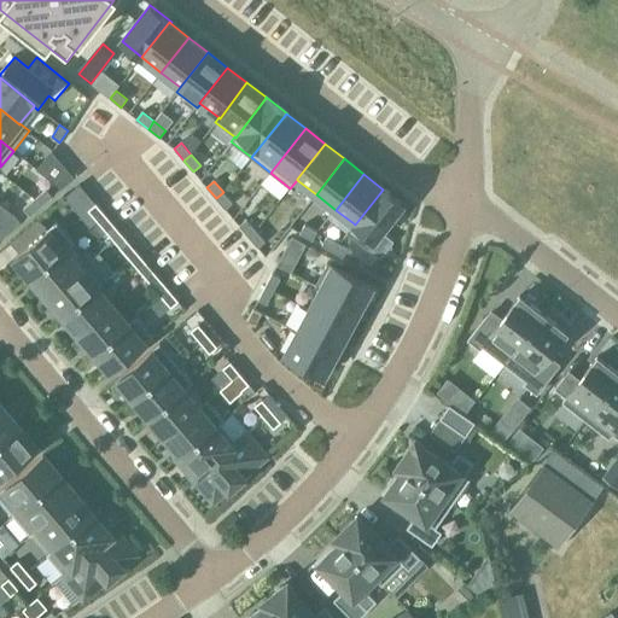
[(354,223),(347,233),(368,250),(403,204),(382,187),(382,188),(383,190),(355,225),(354,223)]
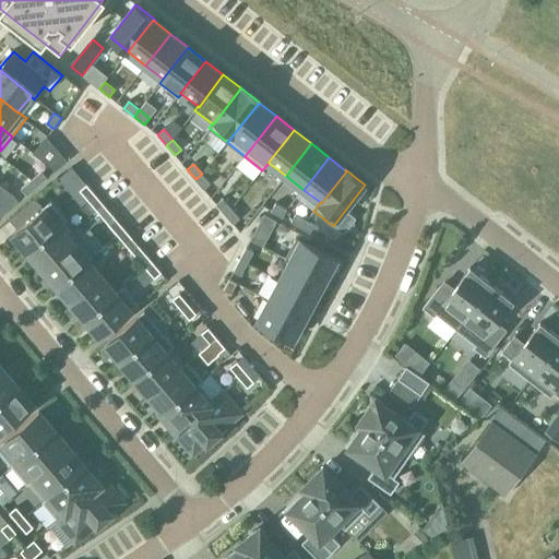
[(42,171),(32,180),(37,187),(47,178),(42,171)]
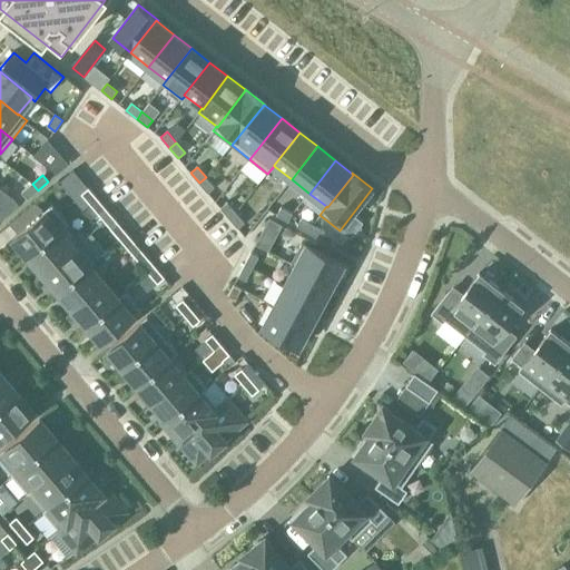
[(206,177),(199,183),(208,193),(215,187),(206,177)]
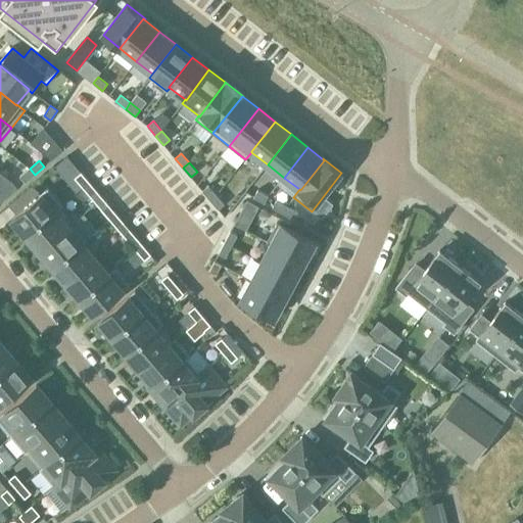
[(30,169),(20,177),(26,183),(35,175),(30,169)]
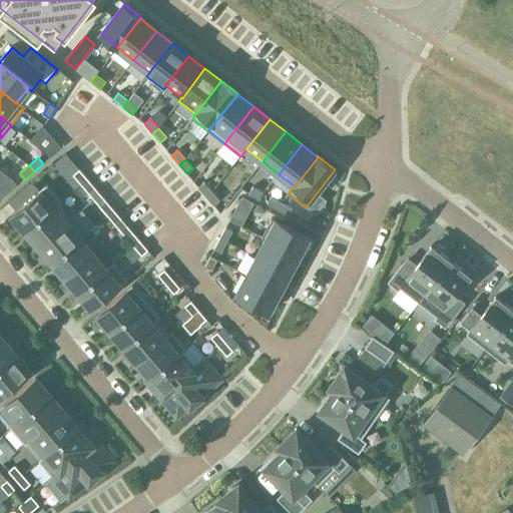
[(74,175),(81,184),(88,179),(80,169),(74,175)]
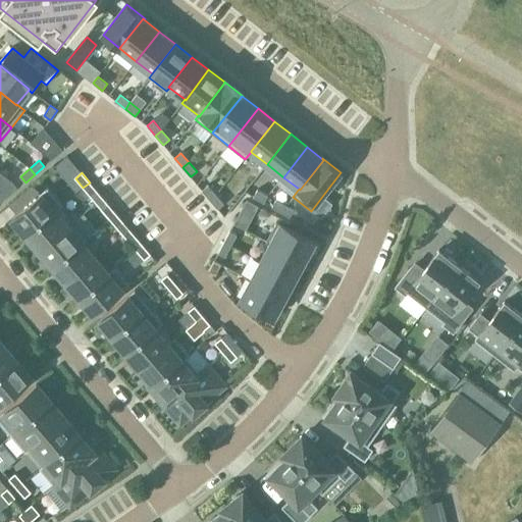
[(97,192),(90,183),(83,188),(91,197),(97,192)]
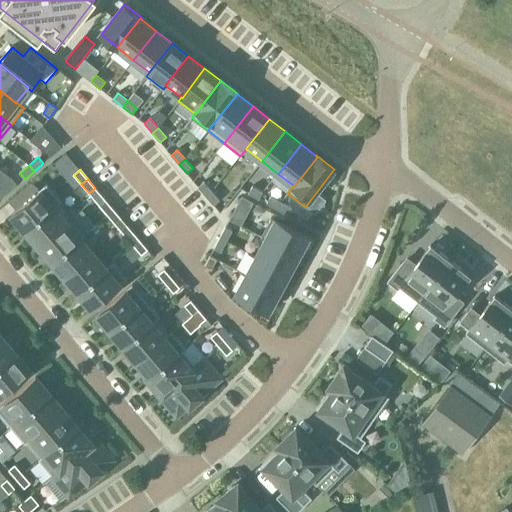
[(204,182),(198,187),(206,196),(212,191),(204,182)]
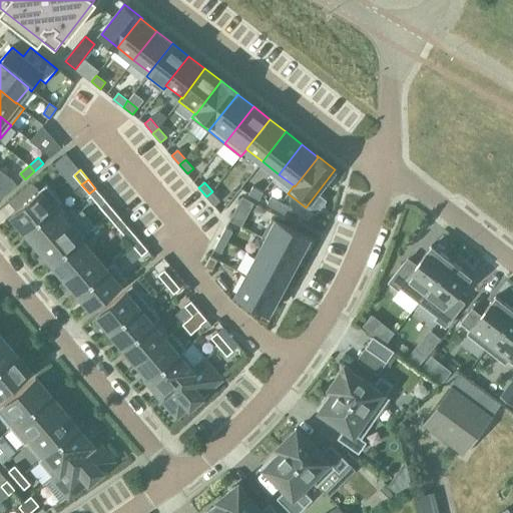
[(21,224),(27,230),(57,204),(58,205),(62,202),(47,185),(13,214),(20,222),(19,223),(20,225),(21,224)]
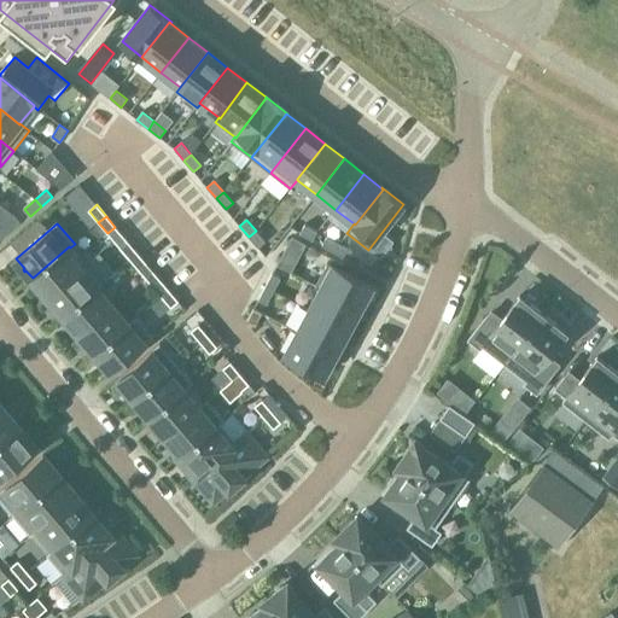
[(304,225),(301,233),(313,240),(318,232),(304,225)]
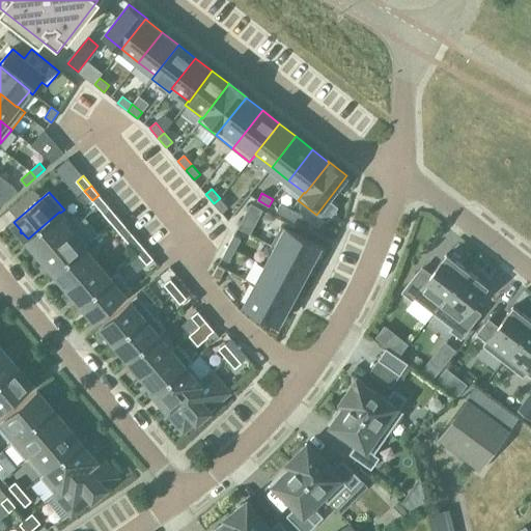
[(220,198),(214,203),(221,213),(228,207),(220,198)]
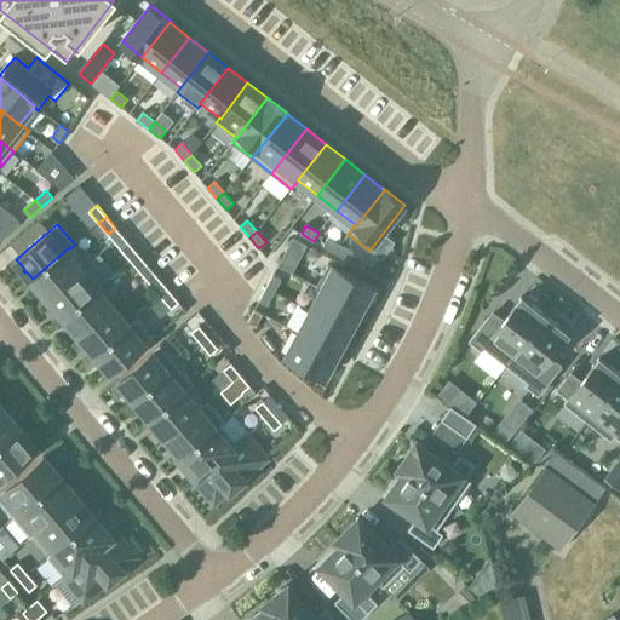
[(328,237),(323,246),(336,253),(340,245),(328,237)]
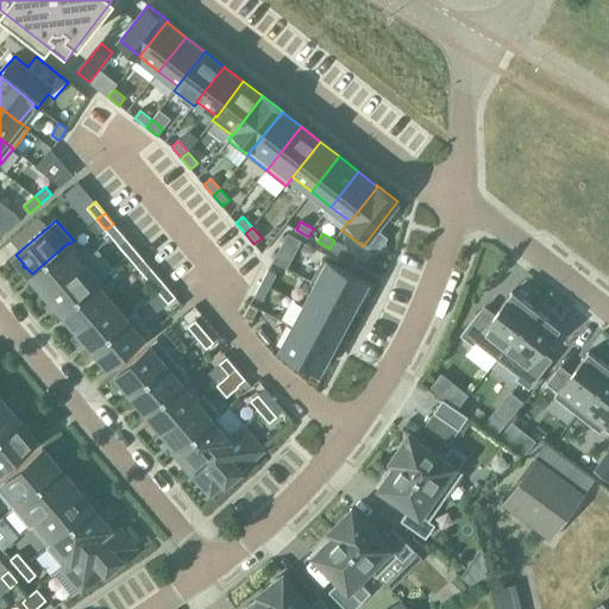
[(288,234),(281,246),(293,253),(300,240),(288,234)]
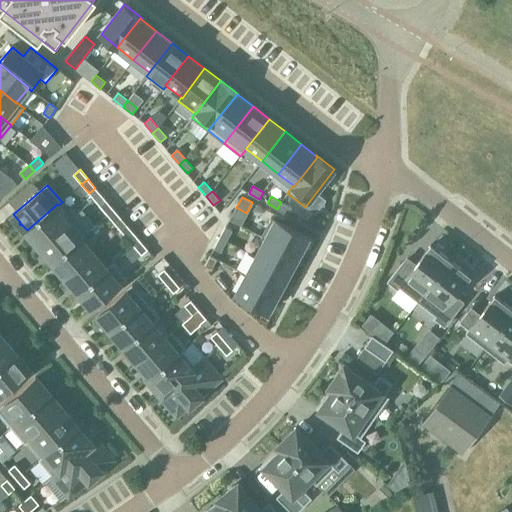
[(114,210),(106,201),(100,206),(108,215),(114,210)]
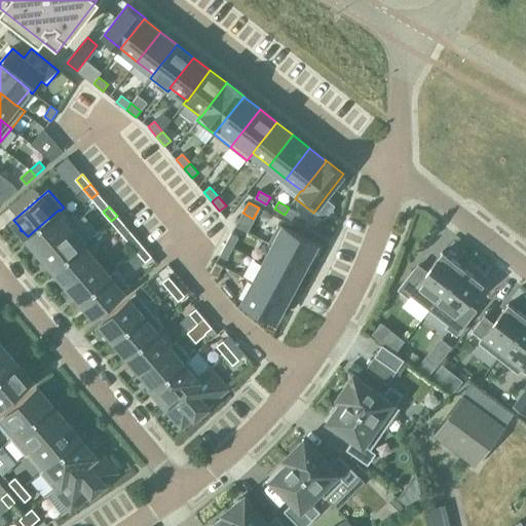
[(289,208),(285,215),(296,221),(300,213),(289,208)]
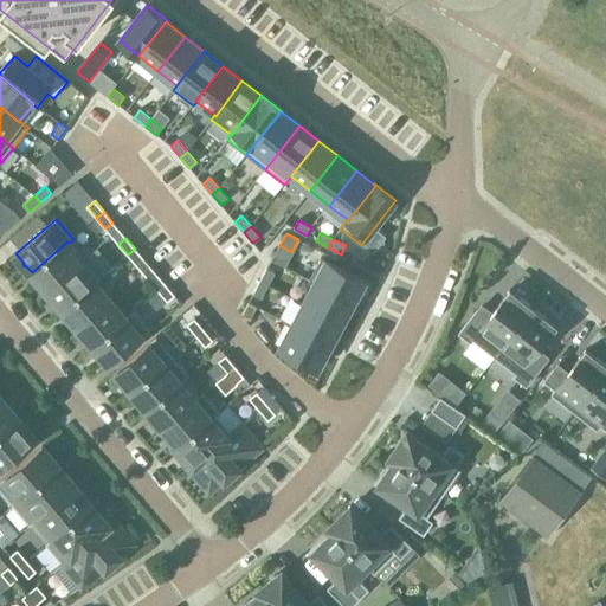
[(40,283),(47,291),(91,255),(85,246),(77,252),(69,243),(68,242),(32,272),(39,281),(37,282),(39,284),(40,283)]
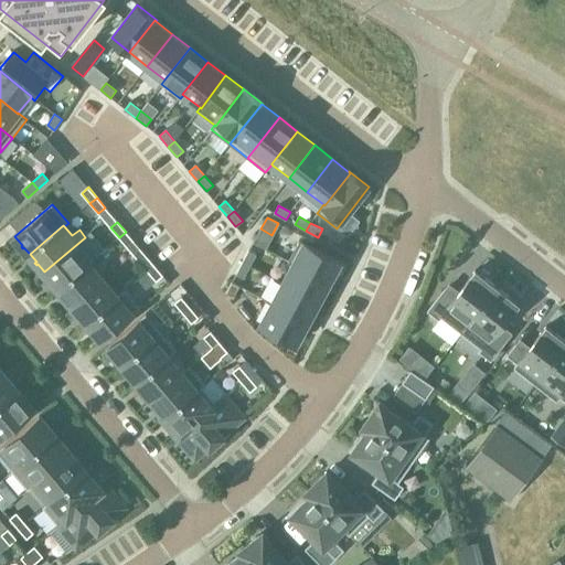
[(135,242),(126,232),(119,237),(128,247),(135,242)]
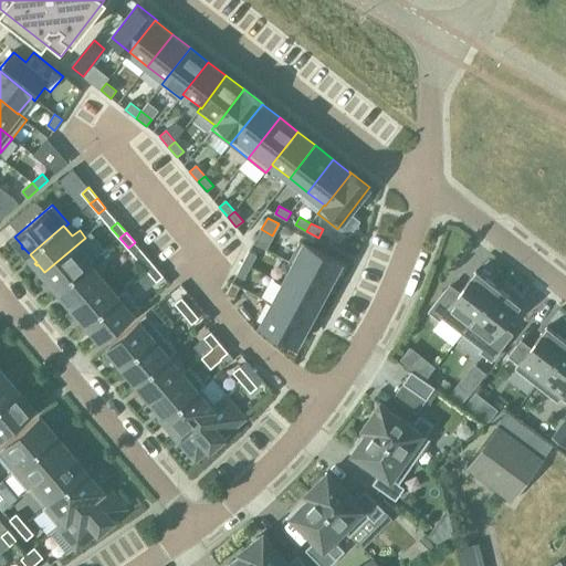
[(52,282),(59,289),(88,263),(90,264),(93,261),(84,250),(91,244),(85,238),(44,272),(51,280),(50,281),(51,283),(52,282)]
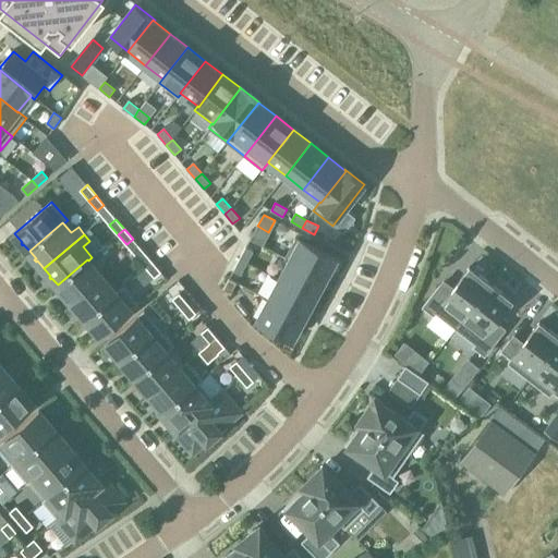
[(295,238),(284,259),(289,262),(290,261),(325,280),(336,259),(295,238)]
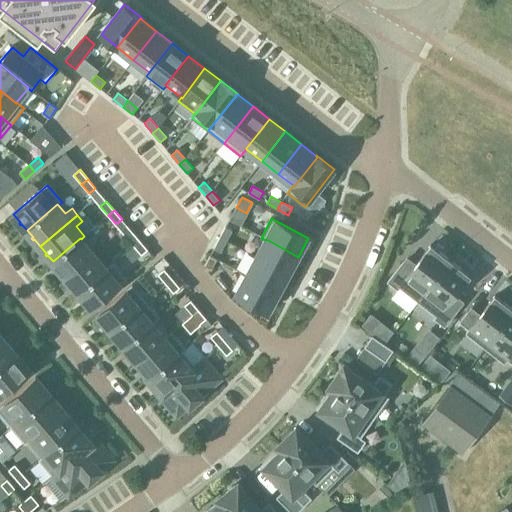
[(140,241),(127,225),(121,231),(134,246),(140,241)]
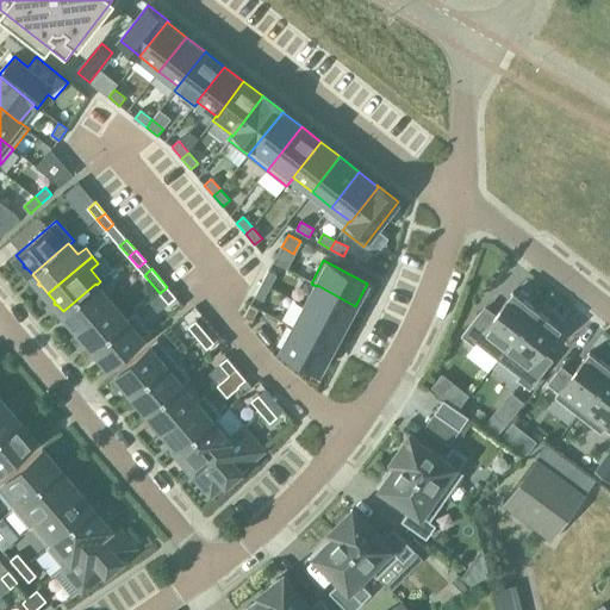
[(268,271),(262,284),(271,287),(278,275),(268,271)]
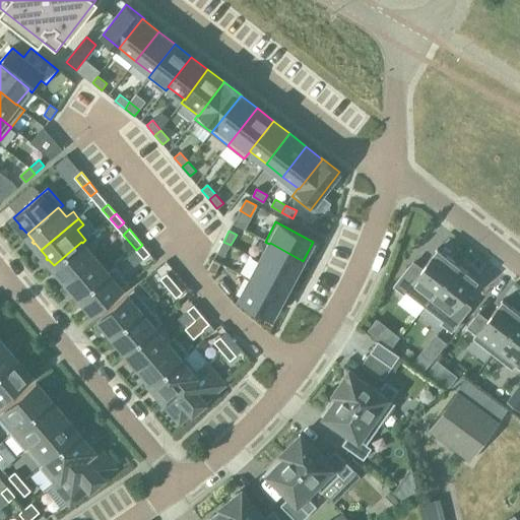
[(61,274),(67,281),(95,258),(82,243),(81,242),(54,265),(60,272),(59,273),(60,275),(61,274)]
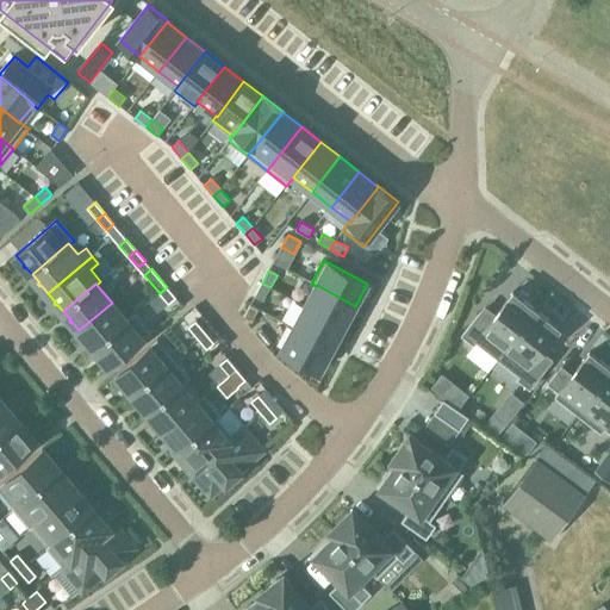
[(262,284),(255,296),(263,300),(271,287),(262,284)]
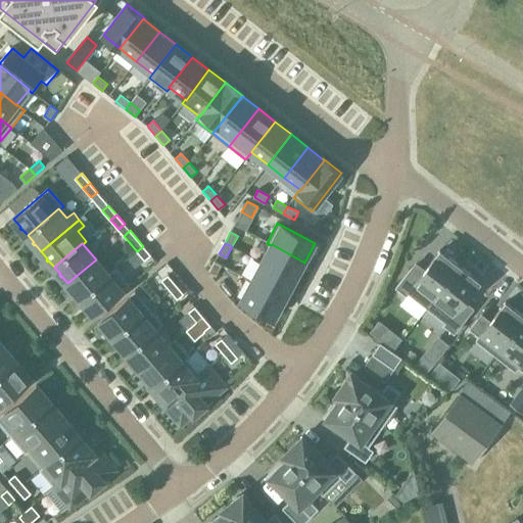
[(271,245),(262,263),(295,281),(304,263),(272,244),(271,245)]
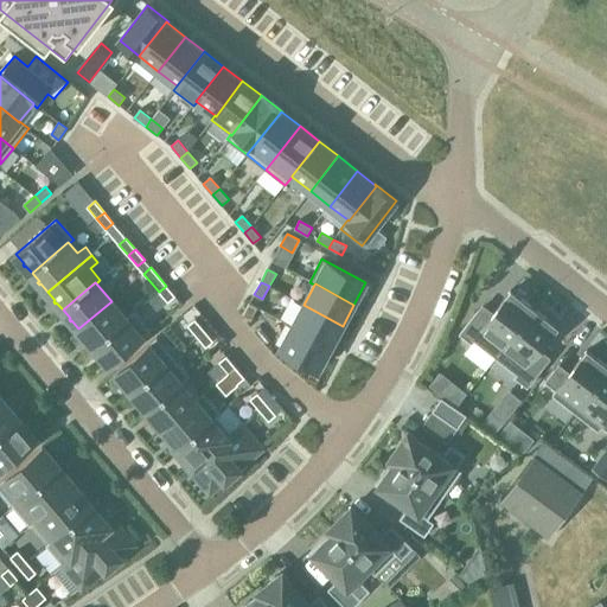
[(176,296),(166,286),(159,292),(168,302),(176,296)]
